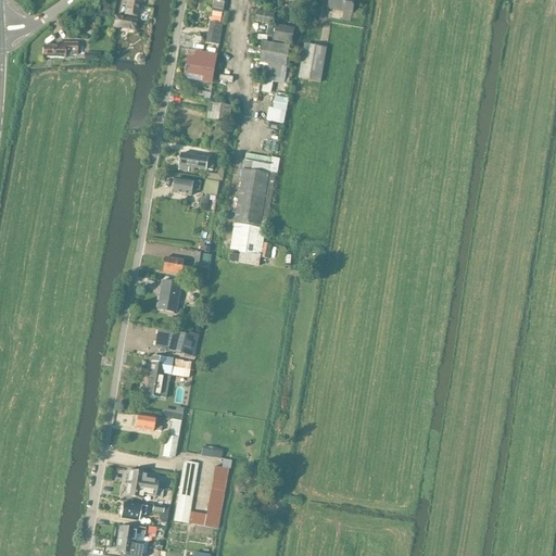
[(146,7),(146,0),(126,0),(125,15),(137,17),(139,3),(144,4),(144,7),(146,7)]
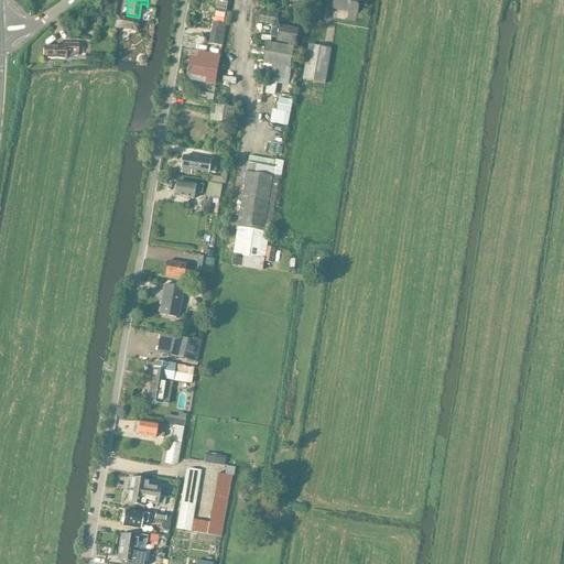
[(226,13),(227,0),(216,0),(215,12),(226,13)]
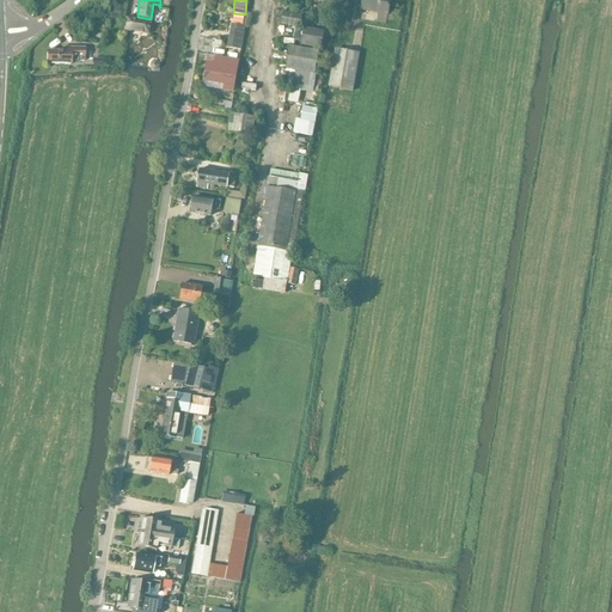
[(387,16),(390,0),(362,0),(360,10),(387,16)]
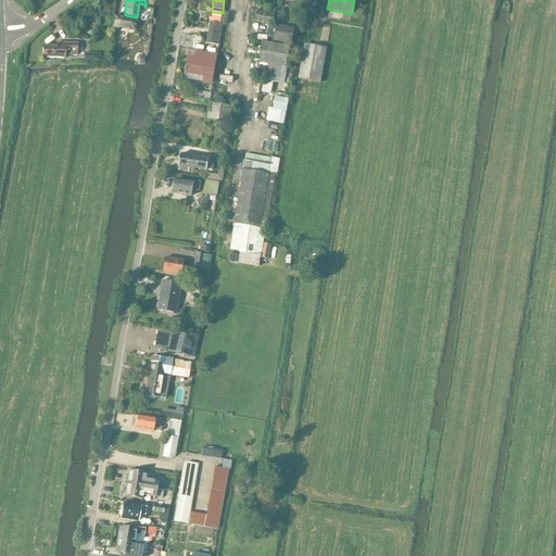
[(98,17),(110,17),(110,7),(98,5),(98,17)]
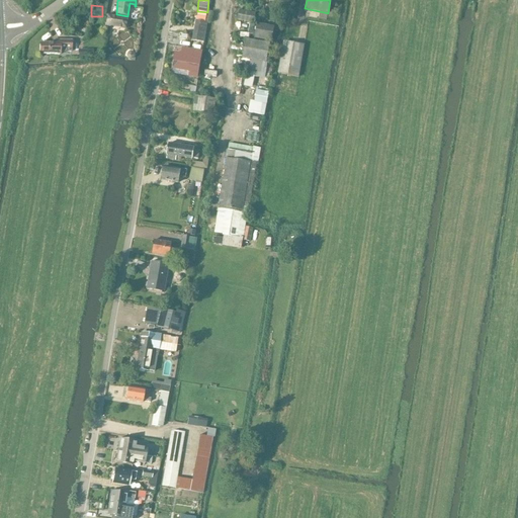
[(255,13),(240,10),(238,20),(254,23),(255,13)]
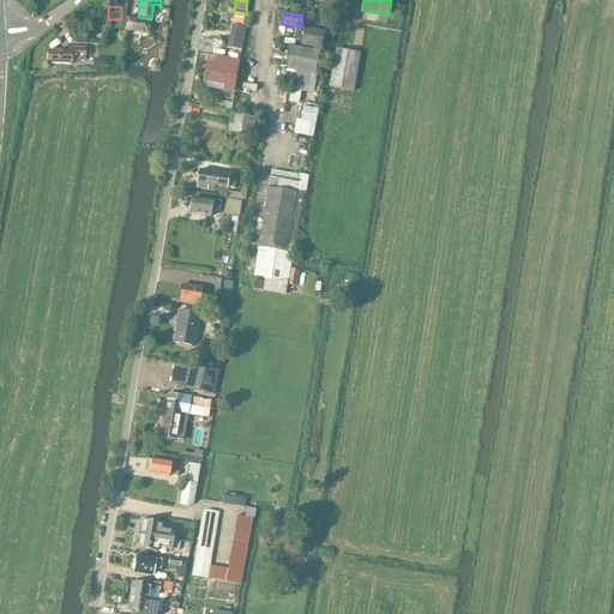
[(124,31),(130,31),(149,35),(150,23),(126,18),(124,31)]
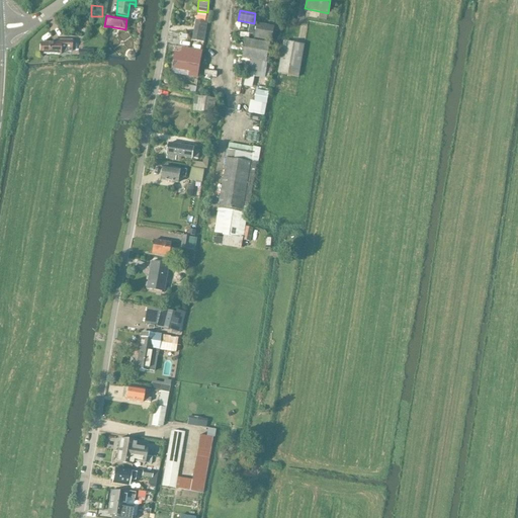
[(203,42),(207,22),(195,20),(192,40),(203,42)]
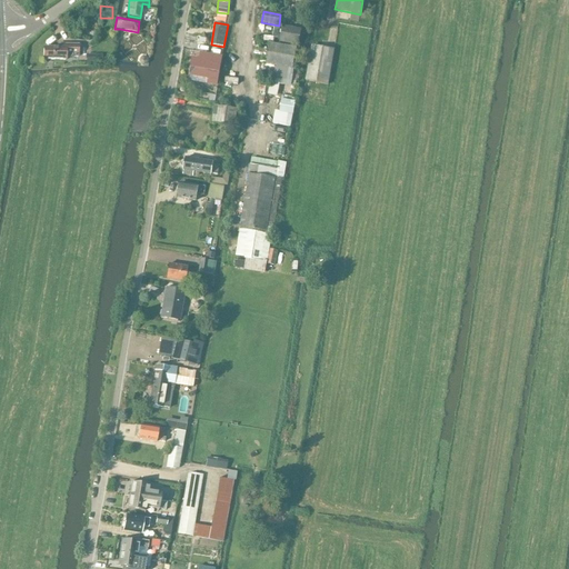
[(298,46),(301,29),(282,26),(280,42),(298,46)]
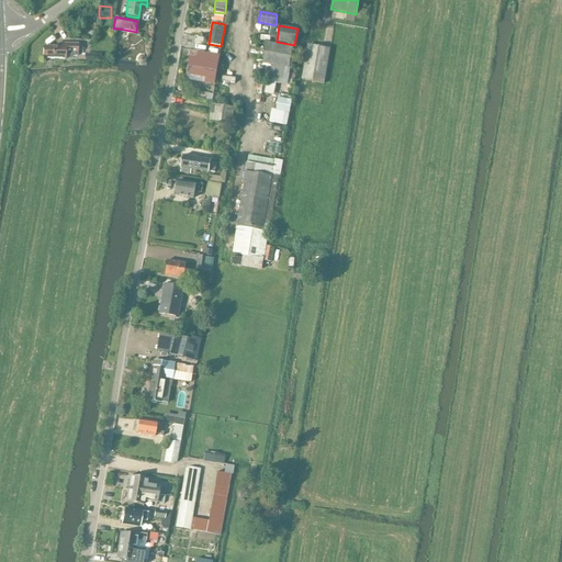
[(290,68),(293,47),(267,43),(263,64),(290,68)]
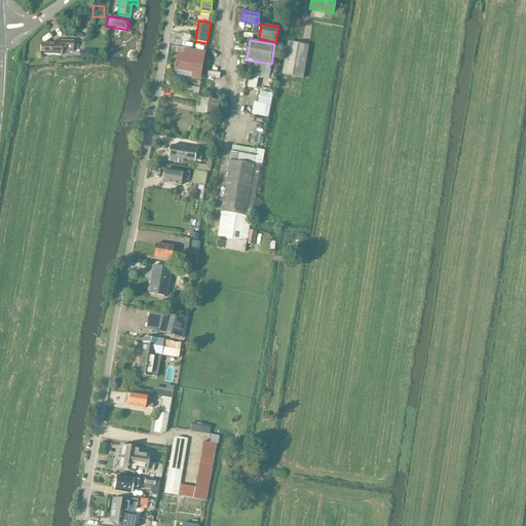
[(61,55),(61,52),(72,52),(72,41),(59,41),(59,44),(40,44),(40,55),(61,55)]
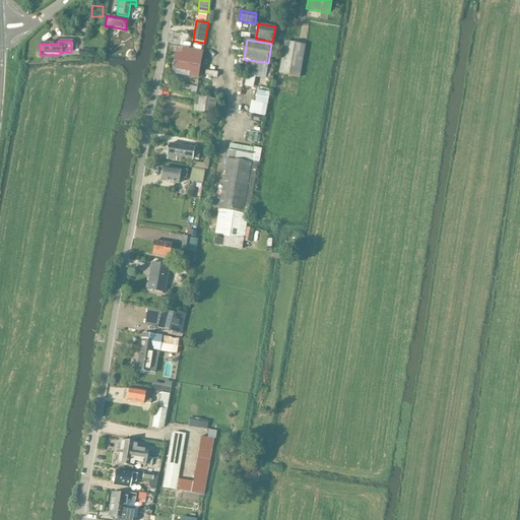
[(300,77),(305,46),(285,42),(279,74),(300,77)]
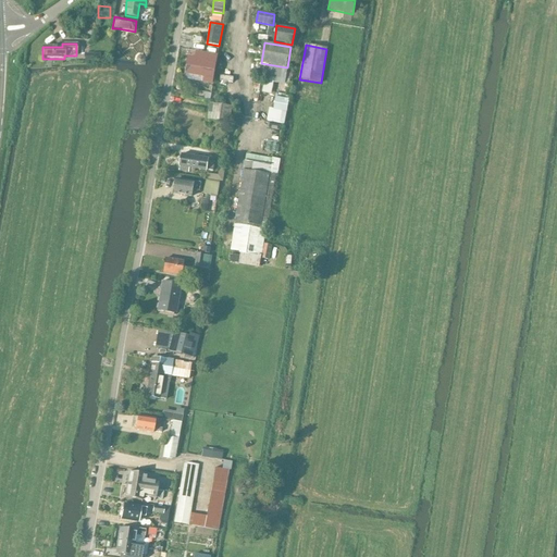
[(187,59),(185,75),(201,78),(200,82),(210,84),(214,57),(196,53),(195,60),(187,59)]
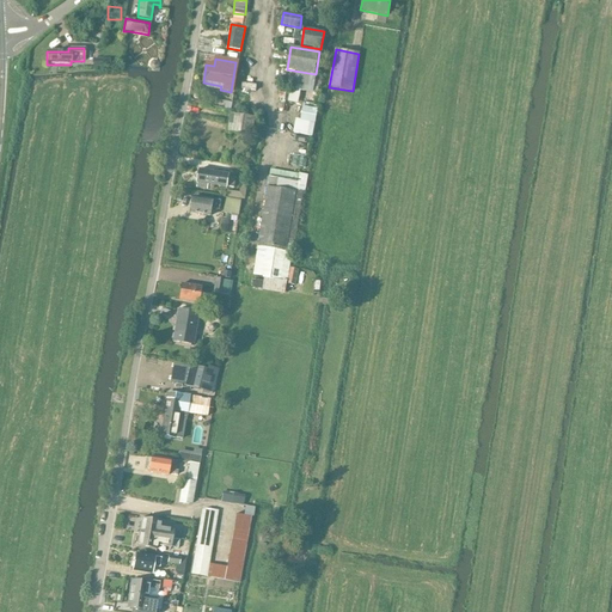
[(316,75),(298,72),(297,74),(285,72),(283,80),(294,81),(294,84),(304,86),(304,91),(312,93),(316,75)]
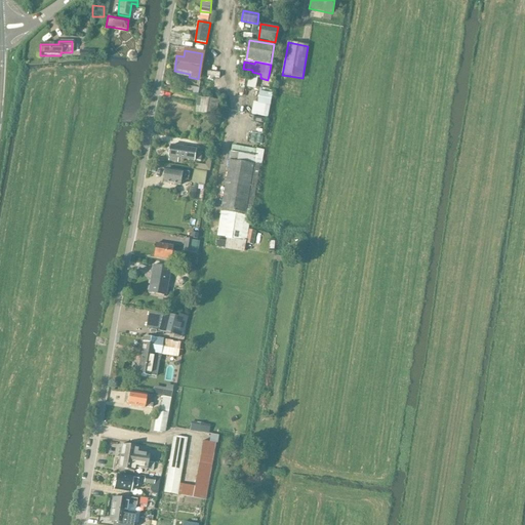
[(253,103),(251,114),(268,118),(270,106),(272,94),(273,90),(260,87),(259,91),(257,103),(257,104),(253,103)]
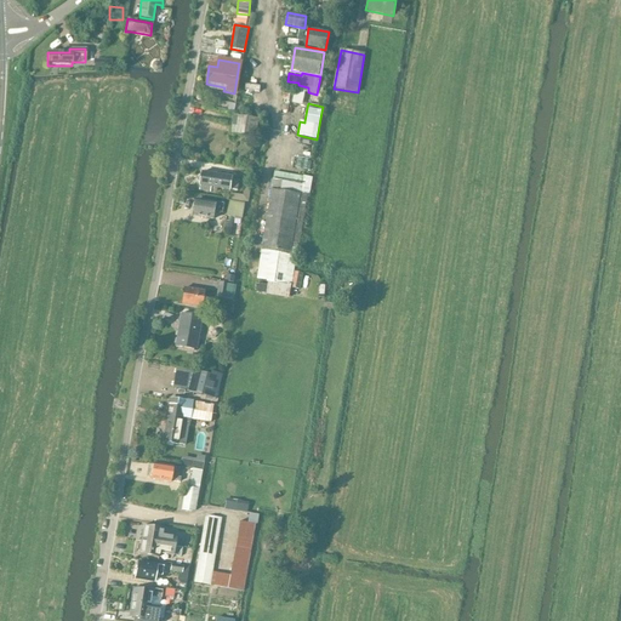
[(255,136),(257,119),(235,117),(232,132),(255,136)]
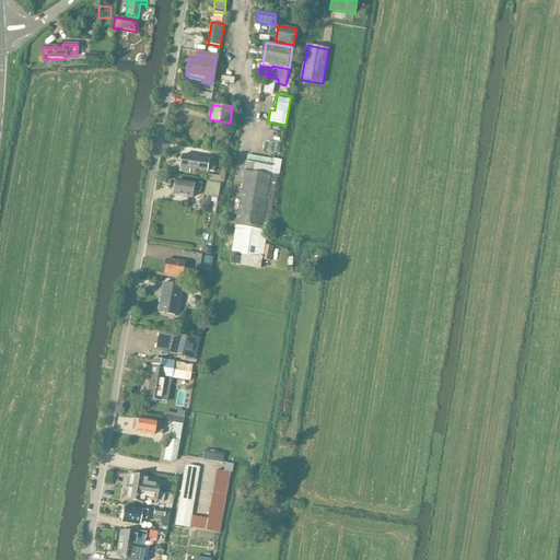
[(181,167),(181,172),(186,173),(187,168),(208,172),(208,171),(212,172),(214,173),(216,170),(216,163),(209,162),(210,160),(183,155),(181,167)]
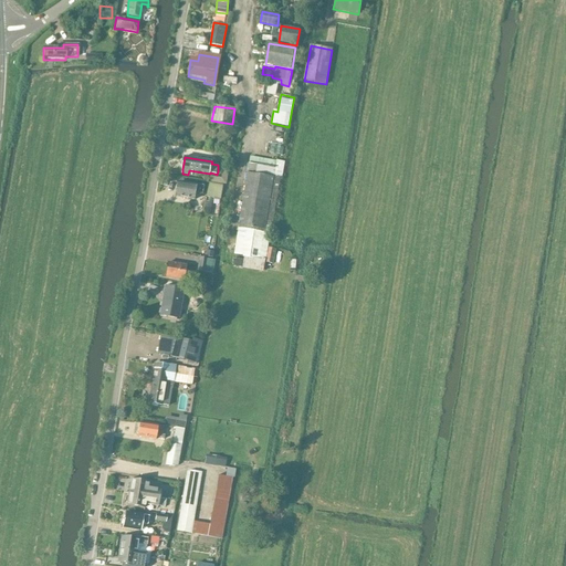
[(249,164),(239,228),(240,228),(264,232),(270,233),(271,233),(272,229),(274,212),(281,179),(282,179),(285,163),(284,161),(276,160),(276,161),(263,159),(262,166),(249,164)]
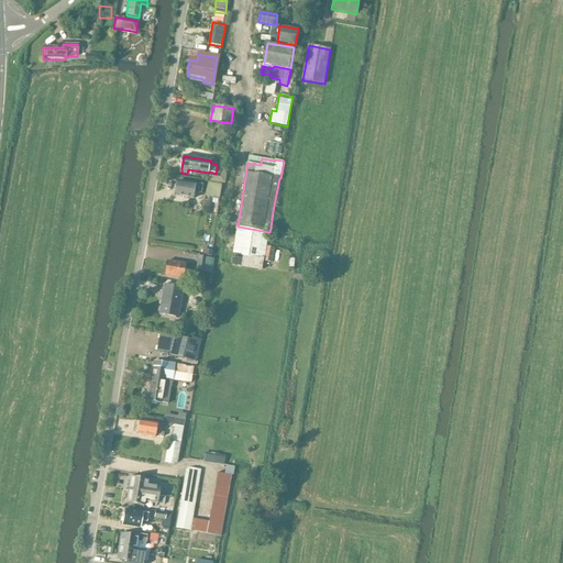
[(210,173),(208,180),(228,184),(229,172),(217,170),(216,174),(213,173),(213,174),(210,173)]
